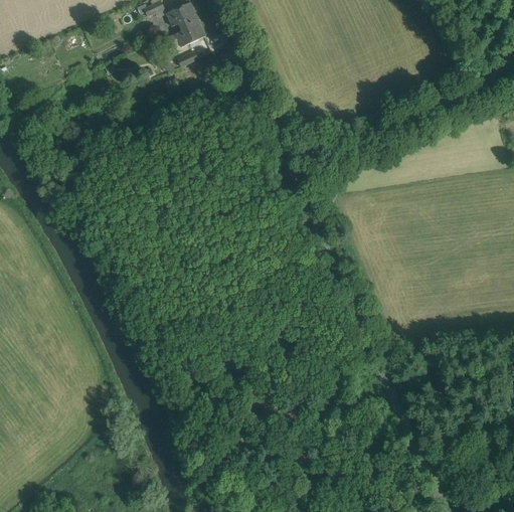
[(148,6),(145,7),(147,10),(149,14),(165,7),(162,0),(148,6)]
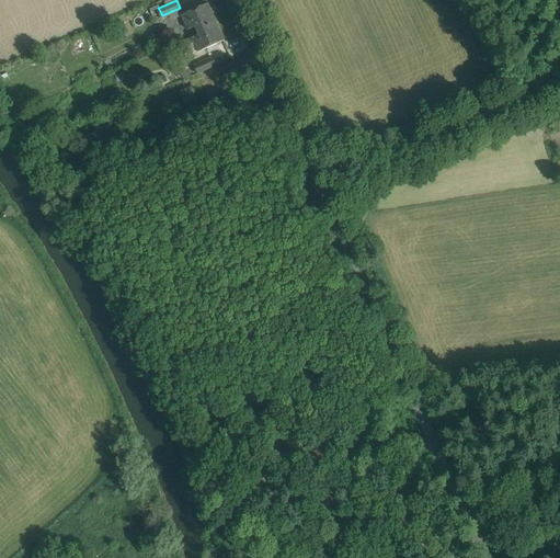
[(225,37),(208,1),(182,13),(189,27),(196,24),(200,32),(192,35),(193,35),(181,41),(185,50),(197,45),(198,49),(225,37)]
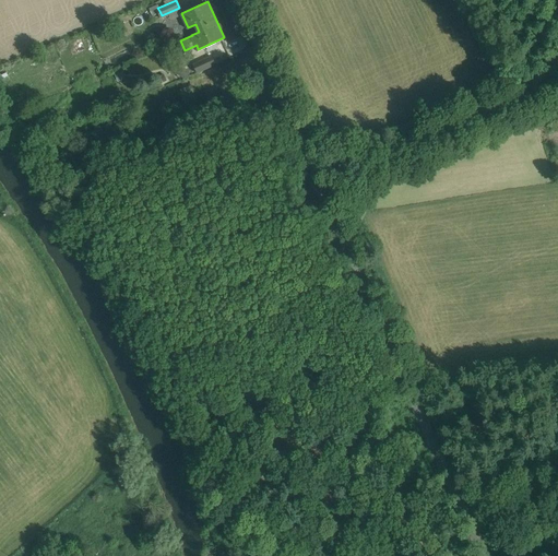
[(157,8),(161,7),(158,3),(147,9),(151,15),(159,11),(157,8)]
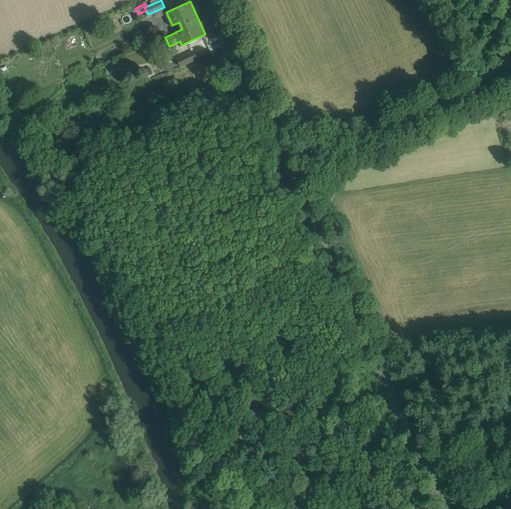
[(140,28),(135,31),(140,41),(145,38),(140,28)]
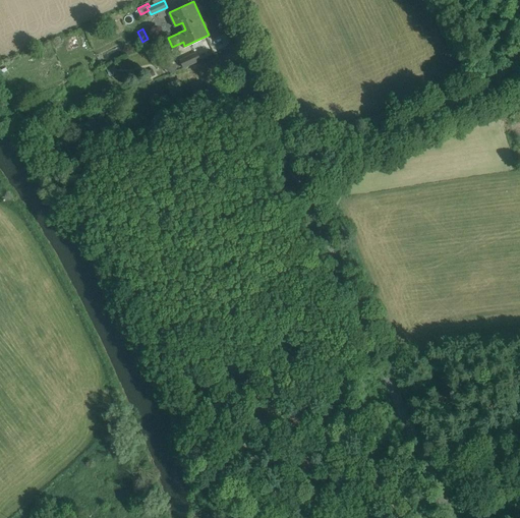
[(163,40),(152,45),(154,49),(165,45),(163,40)]
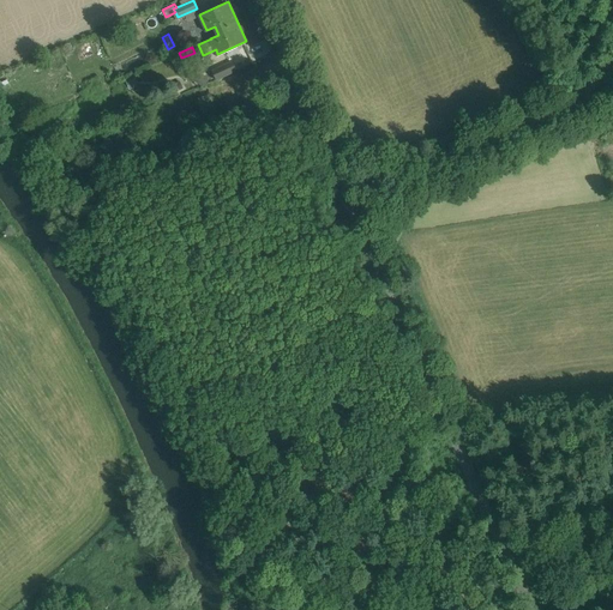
[(236,68),(233,60),(214,68),(217,78),(236,68)]
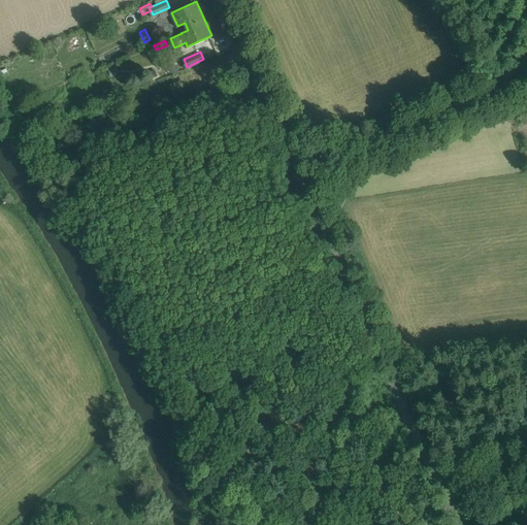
[(111,75),(121,71),(118,63),(108,67),(111,75)]
